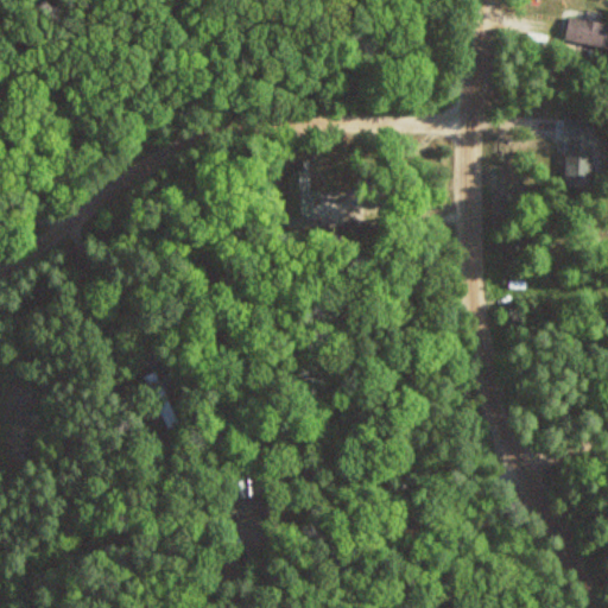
[(607,21),(570,14),(565,38),(607,46),(607,21)]
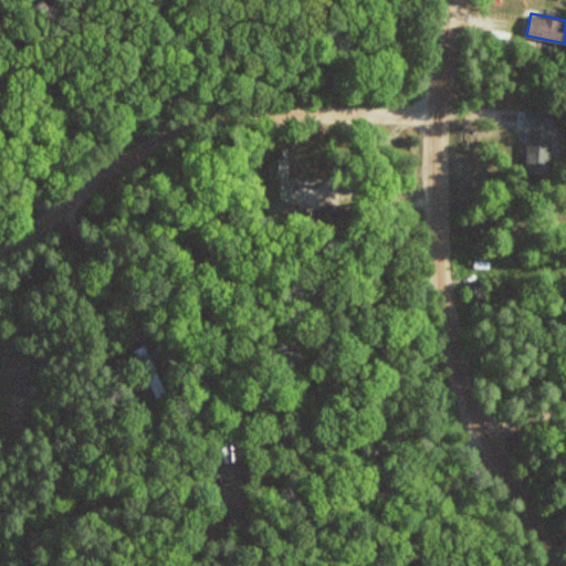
[(552,129),(527,129),(527,174),(552,174),(552,129)]
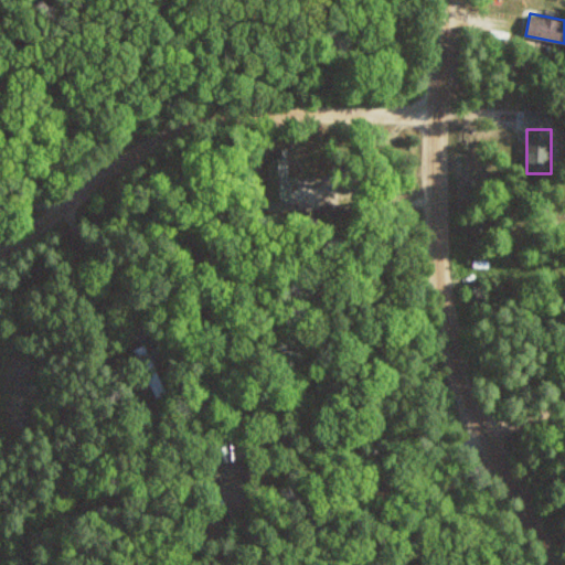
[(267,158),(267,209),(321,210),(321,185),(296,185),(296,177),(288,177),(288,148),(276,148),(275,158),(267,158)]
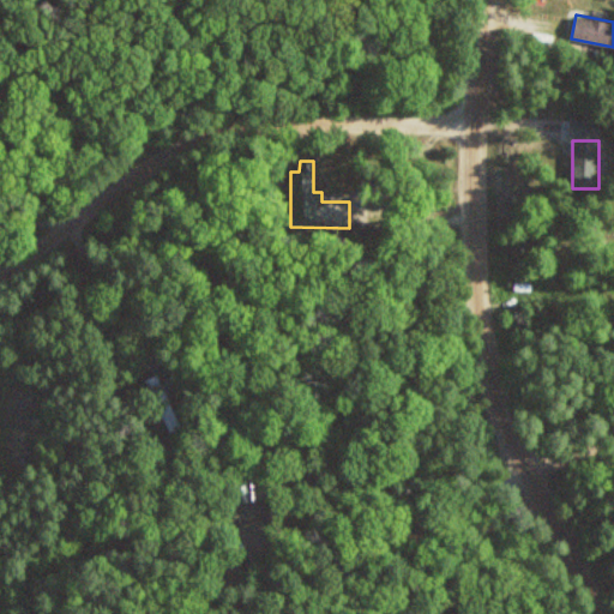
[(146,378),(169,432),(181,426),(158,373),(146,378)]
